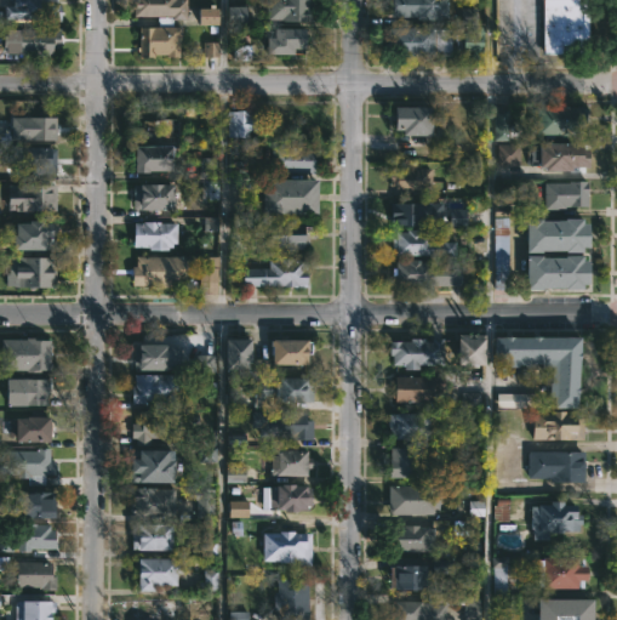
[(0,0),(58,0),(58,5),(62,6),(62,22),(6,20),(7,6),(0,6),(0,0)]
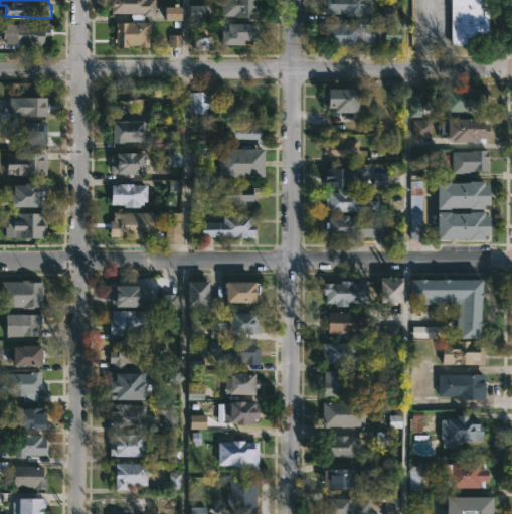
[(157,0),(157,17),(146,17),(146,20),(134,20),(133,14),(113,14),(113,0),(157,0)]
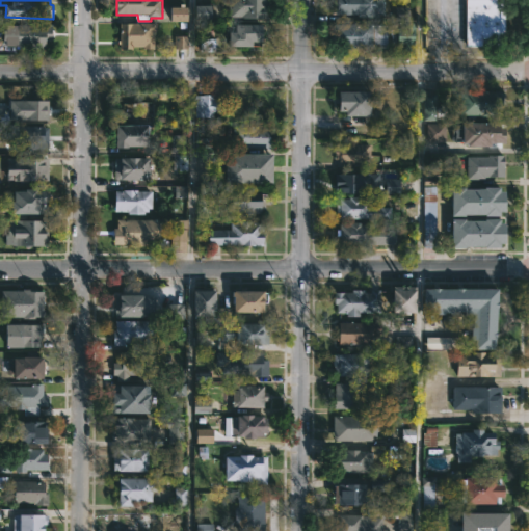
[(268,0),(268,17),(268,21),(228,21),(228,0),(268,0)]
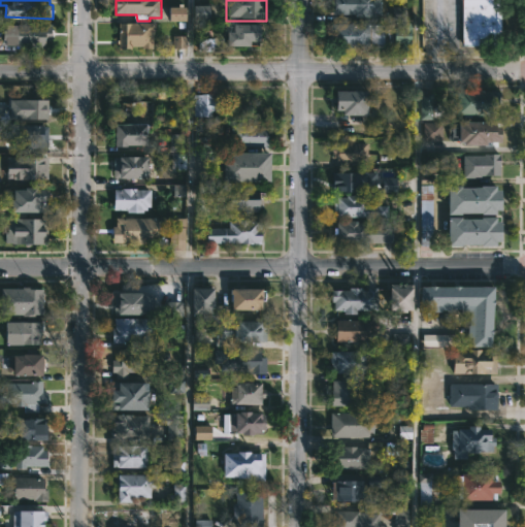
[(382,0),(382,19),(356,19),(356,15),(333,15),(333,0),(382,0)]
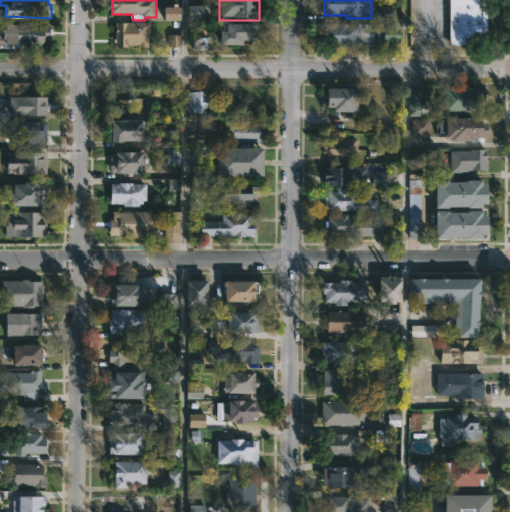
[(481,0),(481,1),(481,13),(488,13),(488,40),(483,40),(482,47),(450,47),(450,0),(481,0)]
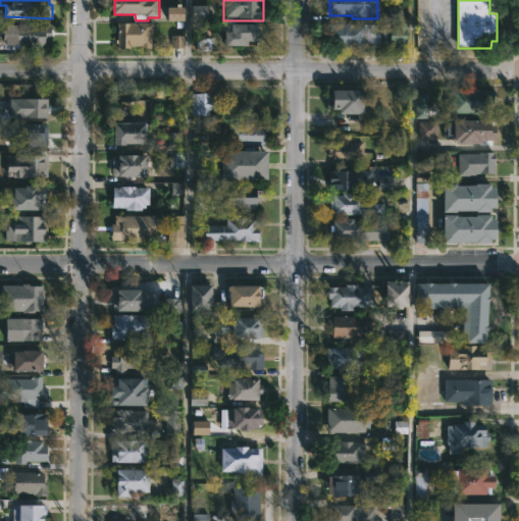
[(209,6),(194,6),(195,21),(210,20),(209,6)]
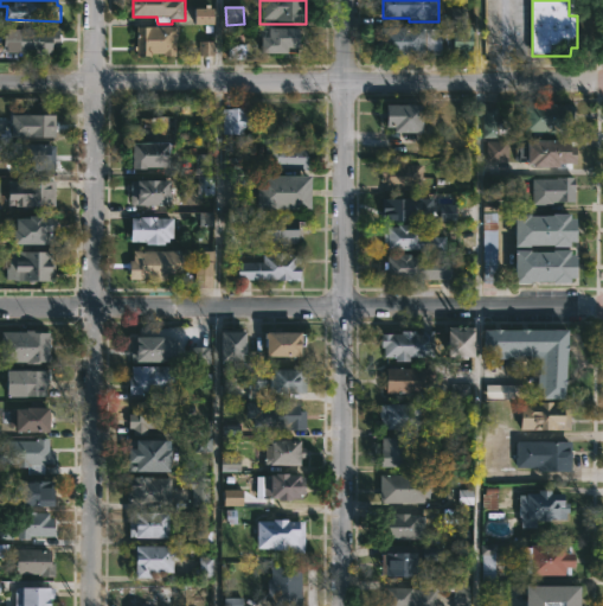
[(216,8),(198,8),(198,25),(216,25),(216,8)]
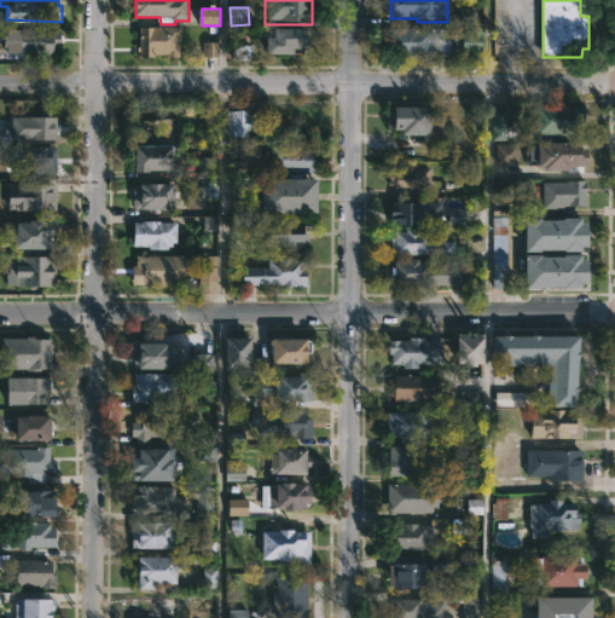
[(181,38),(181,57),(156,55),(156,58),(141,58),(141,27),(184,27),(184,38),(181,38)]
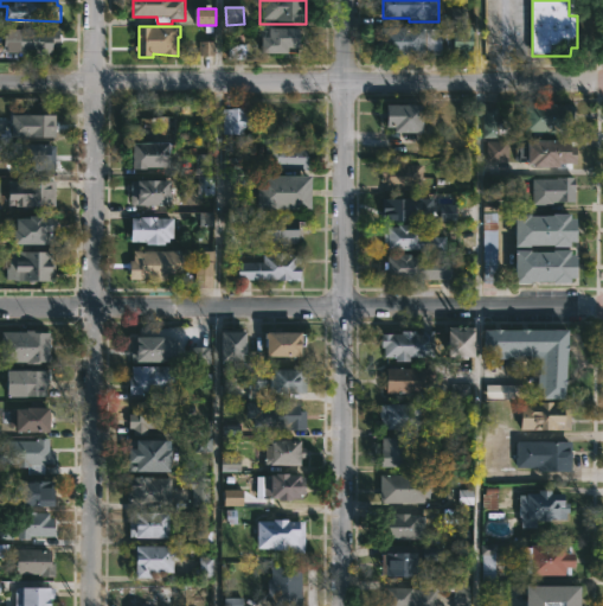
[(299,36),(299,46),(288,46),(288,52),(262,52),(263,37),(269,37),(269,26),(300,26),(299,36)]
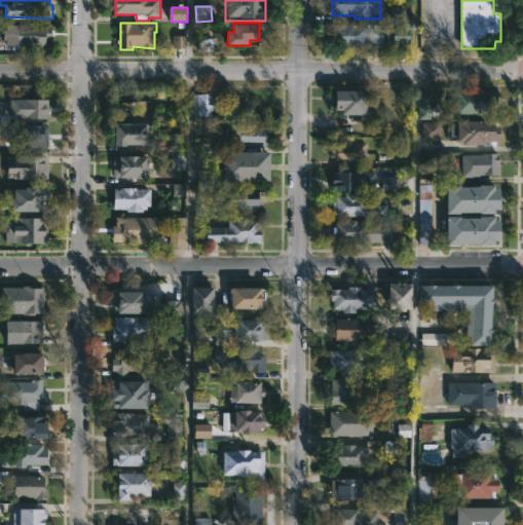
[(411,24),(410,52),(402,52),(402,44),(395,44),(395,29),(402,29),(402,24),(411,24)]
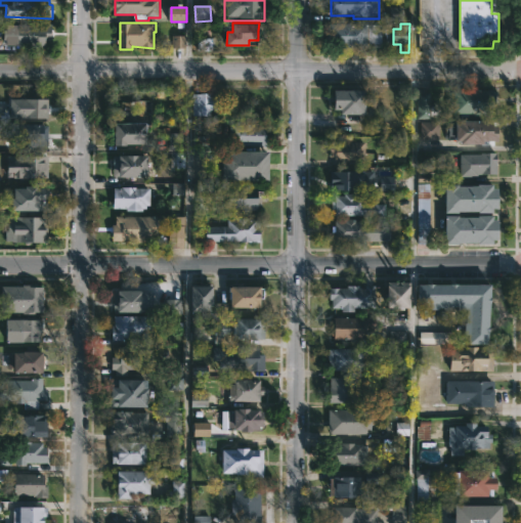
[(366,26),(366,49),(352,49),(352,50),(327,48),(328,25),(366,26)]
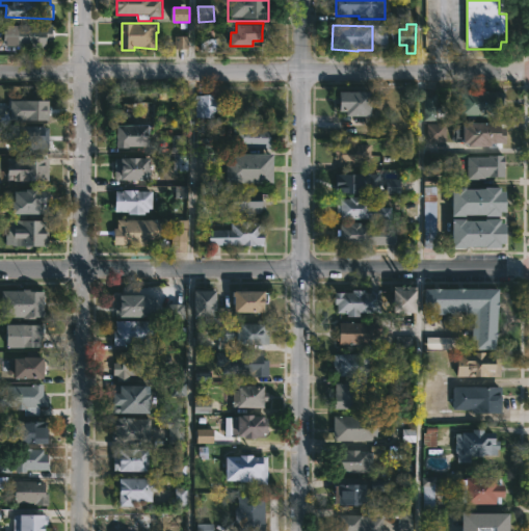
[(18,49),(15,49),(16,26),(51,27),(51,43),(45,43),(45,49),(18,49)]
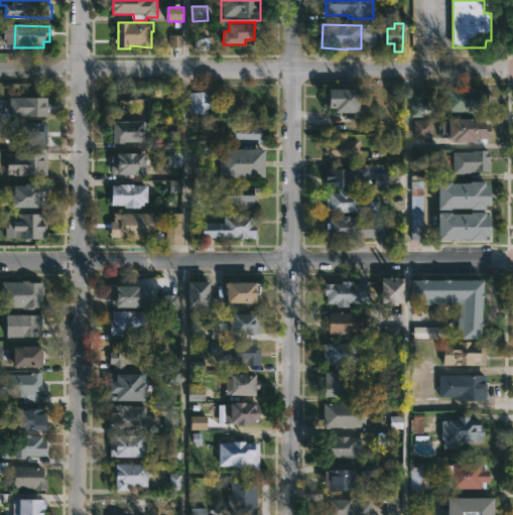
[(171,48),(183,48),(184,36),(172,36),(171,48)]
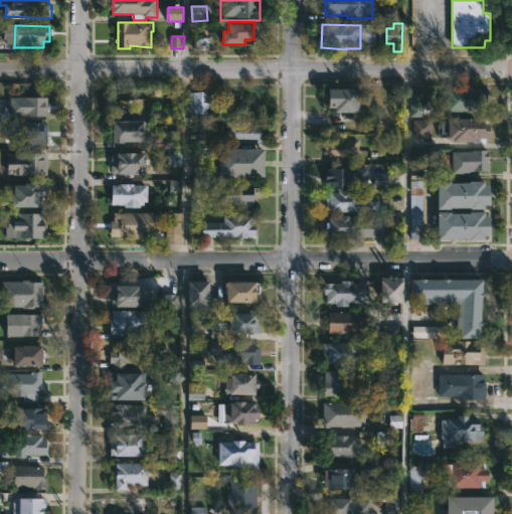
[(210,49),(210,40),(200,40),(201,50),(210,49)]
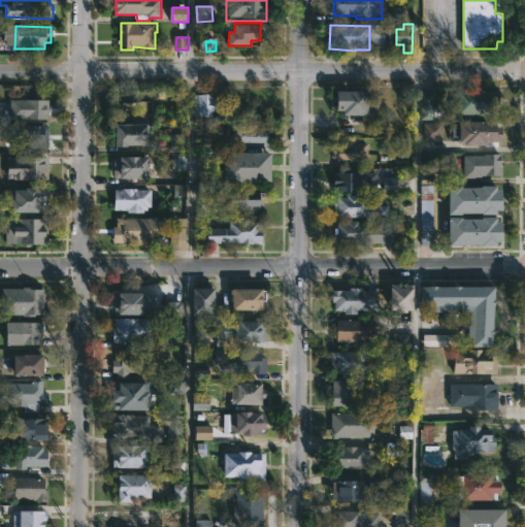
[(367,114),(343,114),(345,110),(336,110),(336,91),(368,91),(367,114)]
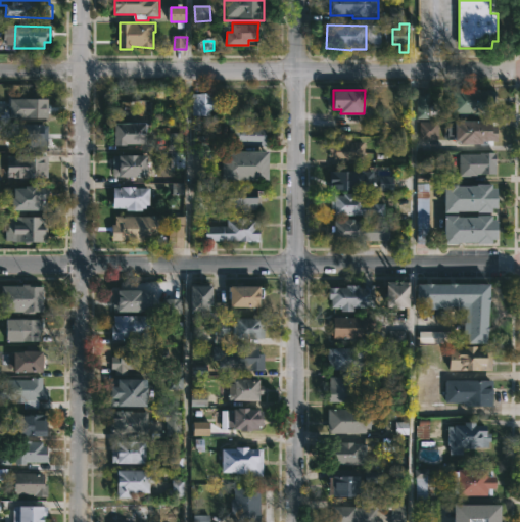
[(424,90),(424,92),(432,92),(432,106),(440,106),(440,116),(431,116),(431,119),(419,119),(419,93),(419,90),(424,90)]
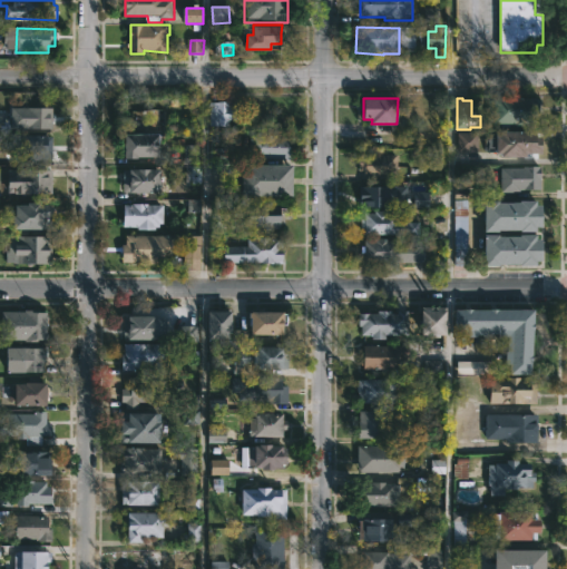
[(525,127),(492,127),(494,98),(538,99),(538,124),(525,124),(525,127)]
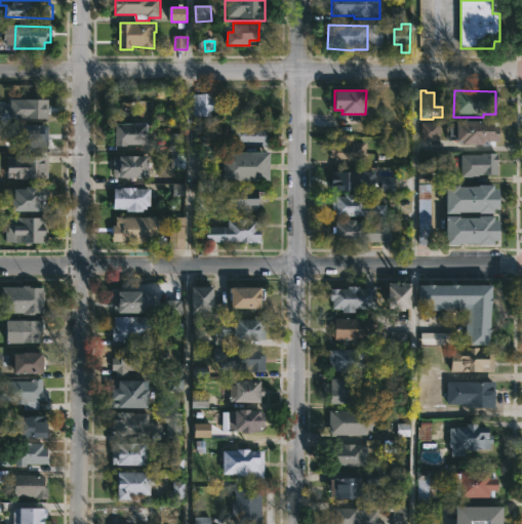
[(219,92),(219,110),(211,110),(211,116),(194,116),(194,93),(201,94),(201,92),(219,92)]
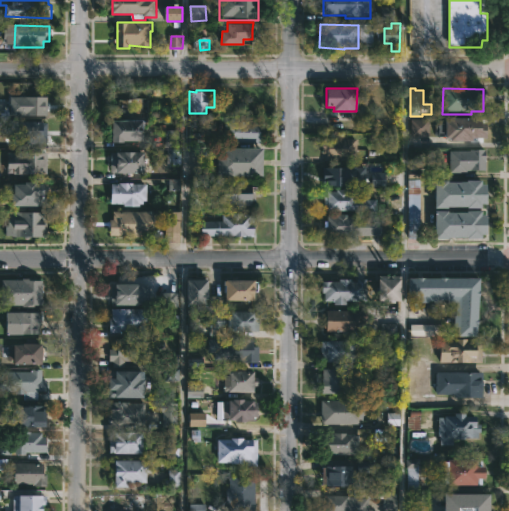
[(47,108),(47,116),(8,116),(9,95),(47,95),(47,108)]
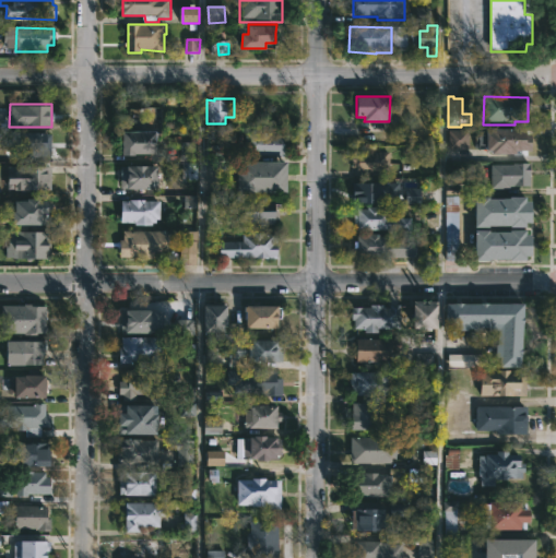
[(286,156),(247,155),(247,129),(272,130),(272,134),(284,134),(284,142),(287,142),(286,156)]
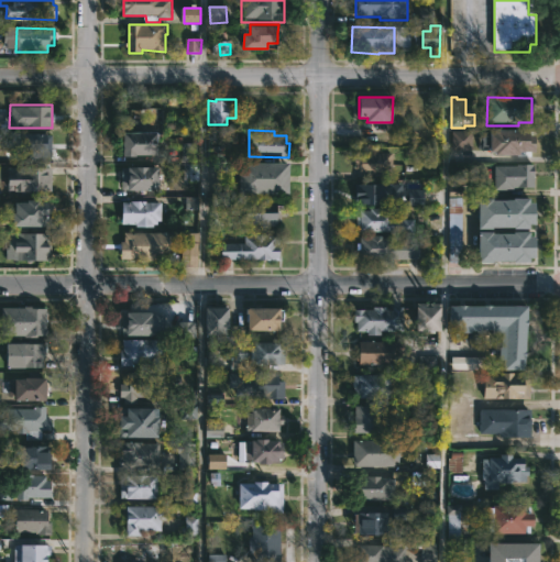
[(530,133),(530,135),(537,135),(537,152),(522,152),(522,156),(496,155),(496,152),(492,152),(492,133),(496,133),(496,130),(531,130),(530,133)]
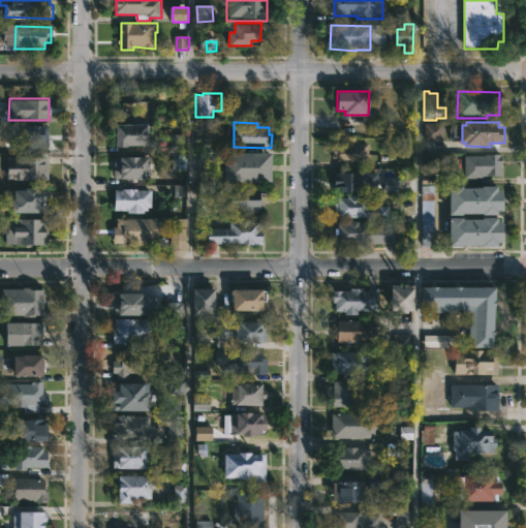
[(124,148),(115,148),(115,123),(147,123),(147,145),(126,145),(126,148),(124,148)]
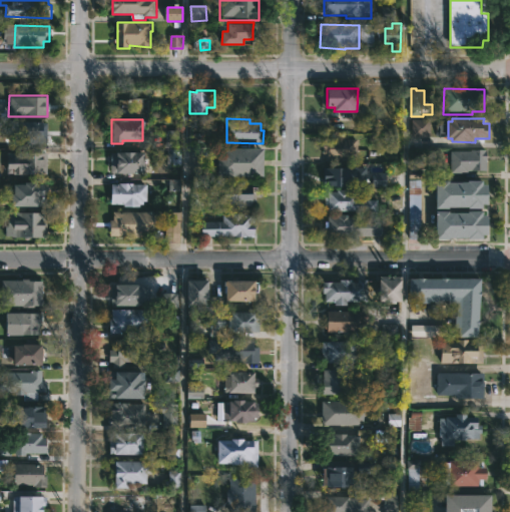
[(432,119),(432,137),(413,137),(414,119),(432,119)]
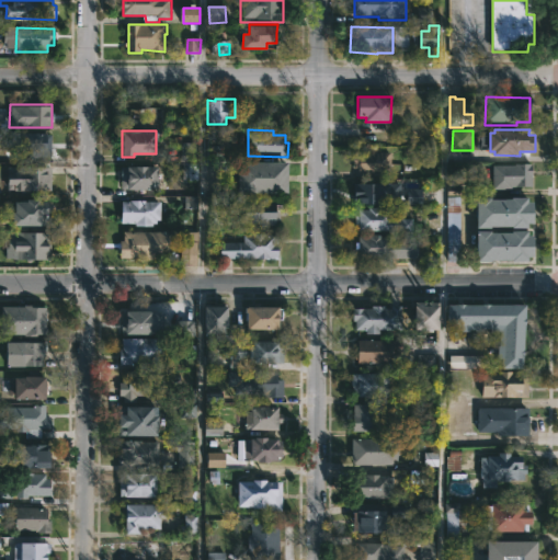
[(52,157),(10,156),(10,133),(52,133),(52,157)]
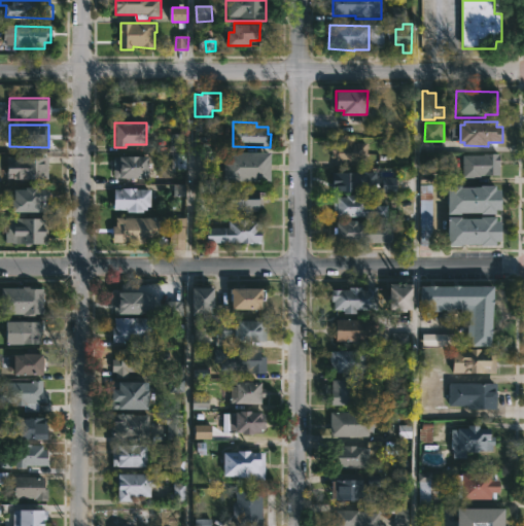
[(186,135),(172,135),(173,153),(186,153),(186,135)]
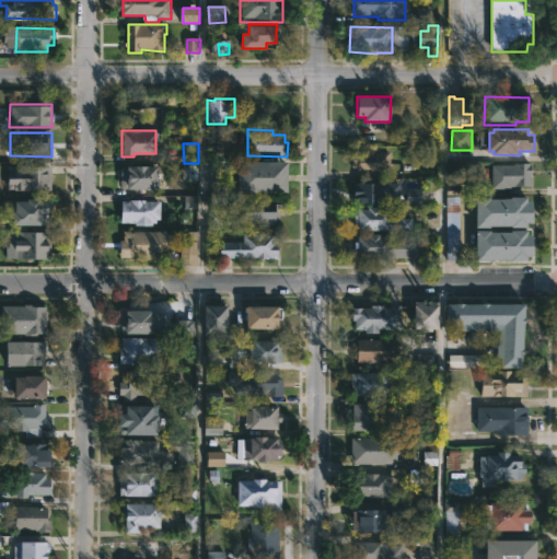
[(391,152),(391,174),(358,174),(358,167),(352,167),(352,152),(391,152)]
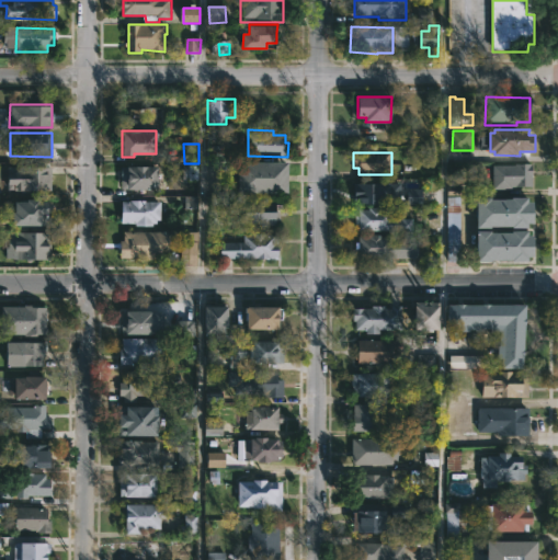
[(243,194),(241,194),(242,162),(287,163),(287,194),(243,194)]
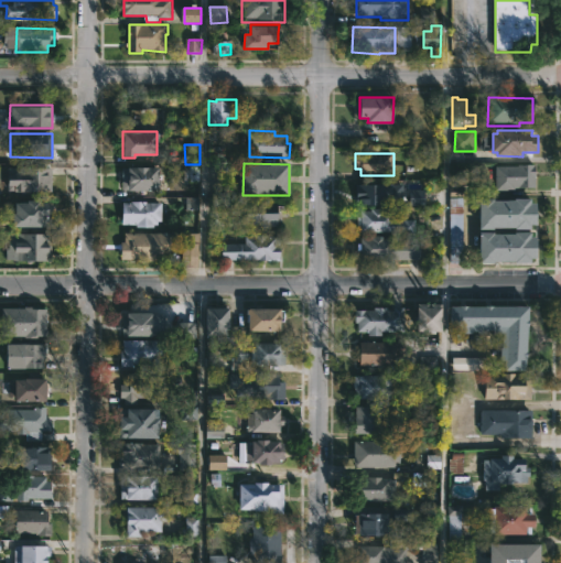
[(516,191),(497,191),(497,166),(519,166),(519,164),(537,164),(536,188),(516,188),(516,191)]
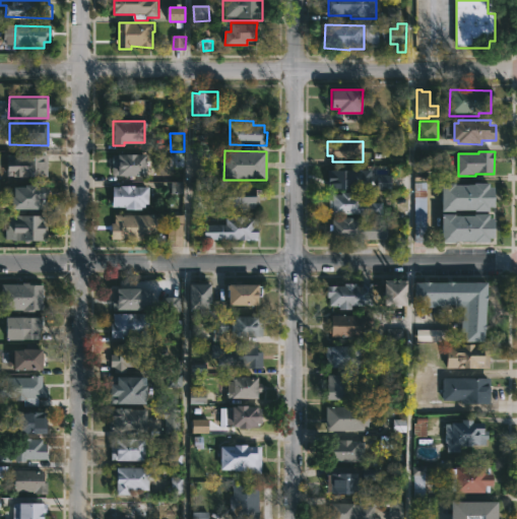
[(47,176),(11,175),(12,154),(47,154),(47,176)]
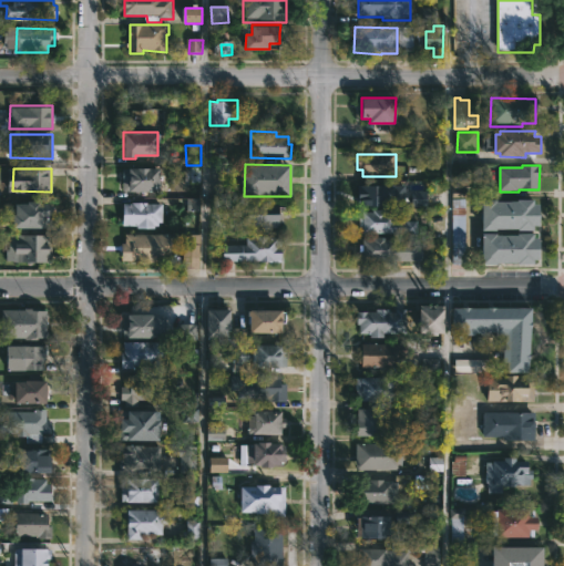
[(160,193),(124,192),(124,168),(160,170),(160,193)]
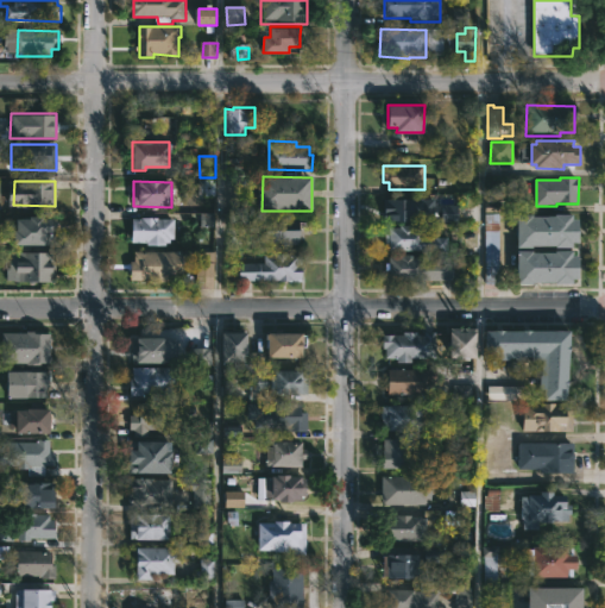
[(216,198),(218,182),(202,182),(201,196),(216,198)]
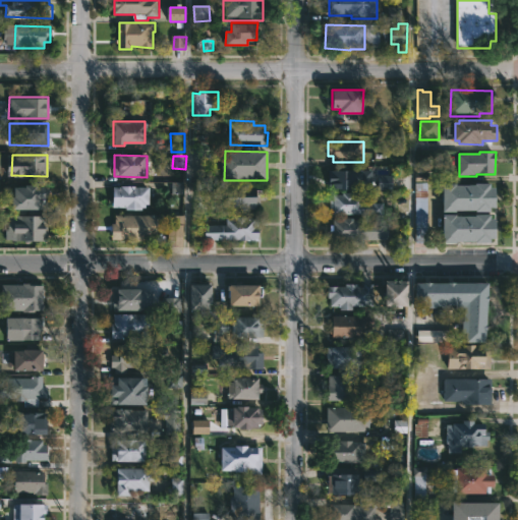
[(362,167),(362,188),(333,188),(333,182),(328,182),(328,167),(362,167)]
